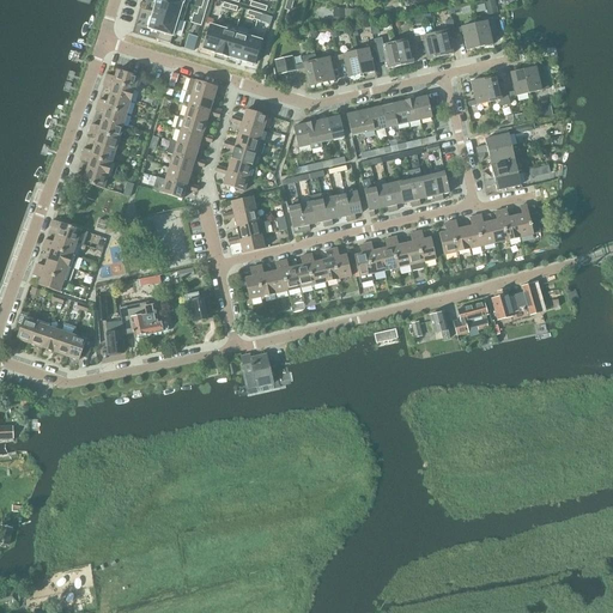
[(87,0),(83,14),(95,18),(99,0),(87,0)]
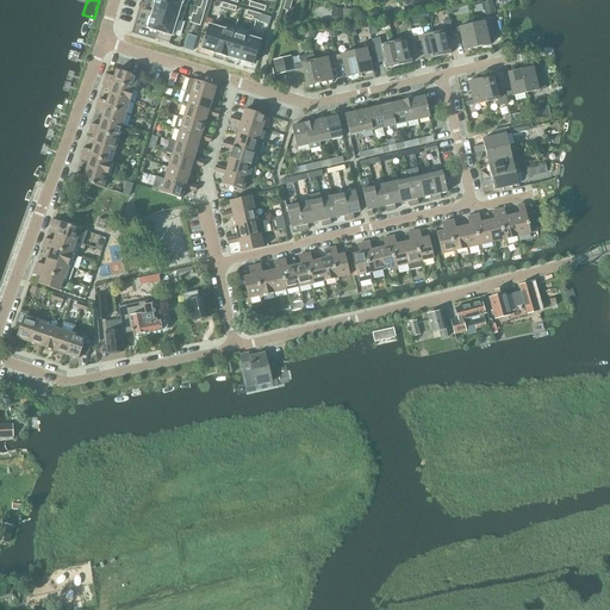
[(178,0),(156,0),(154,11),(178,18),(182,1),(178,0)]
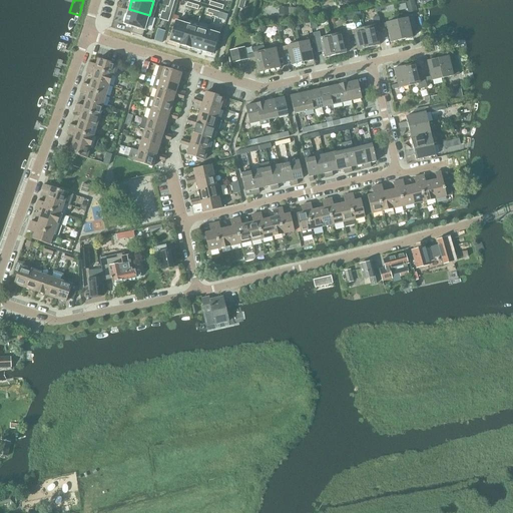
[(409,0),(405,1),(408,13),(417,10),(414,0),(409,0)]
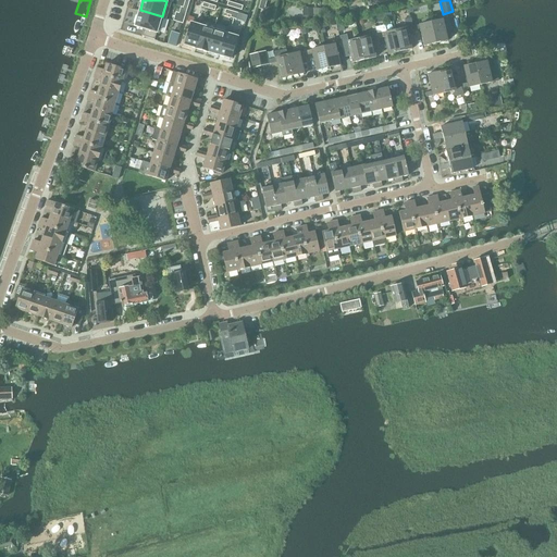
[(162,16),(140,10),(135,25),(145,27),(143,35),(155,38),(157,32),(162,16)]
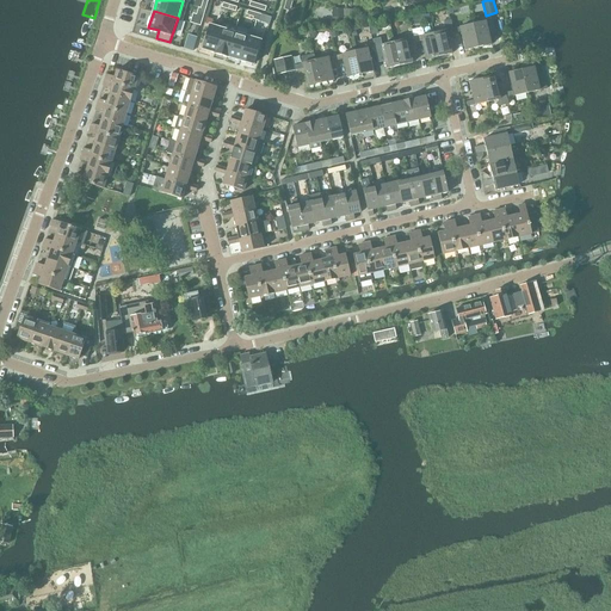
[(486,22),(473,24),(477,48),(491,45),(488,34),(495,32),(492,19),(486,20),(486,22)]
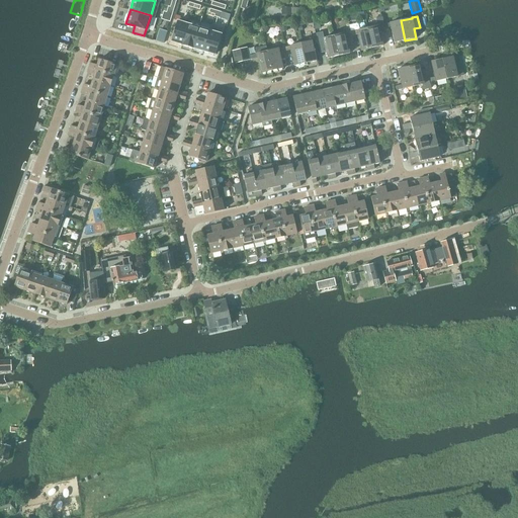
[(390,23),(383,24),(384,28),(391,27),(394,44),(405,40),(401,20),(390,23)]
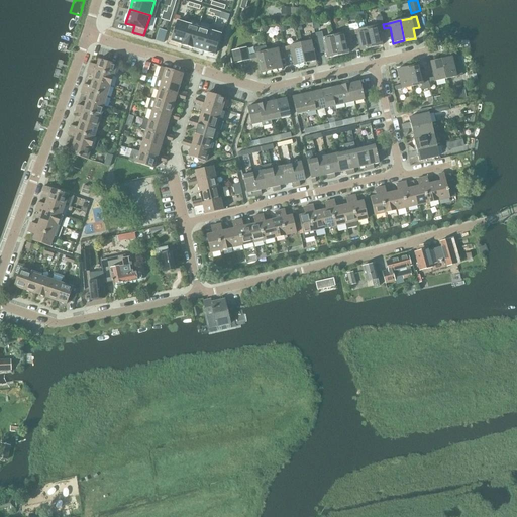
[(182,44),(187,27),(177,24),(172,41),(182,44)]
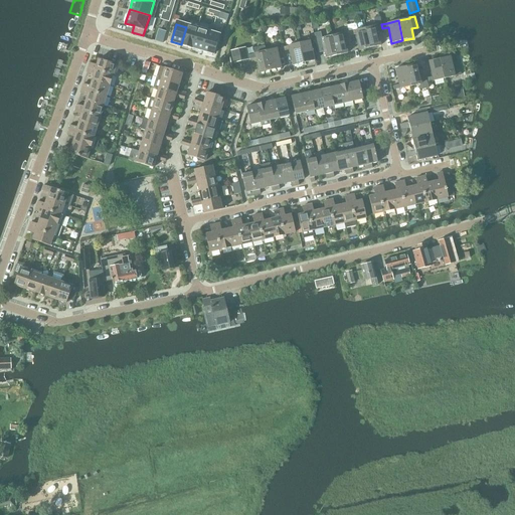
[(376,25),(365,28),(369,48),(380,45),(377,30),(382,28),(381,24),(376,26),(376,25)]
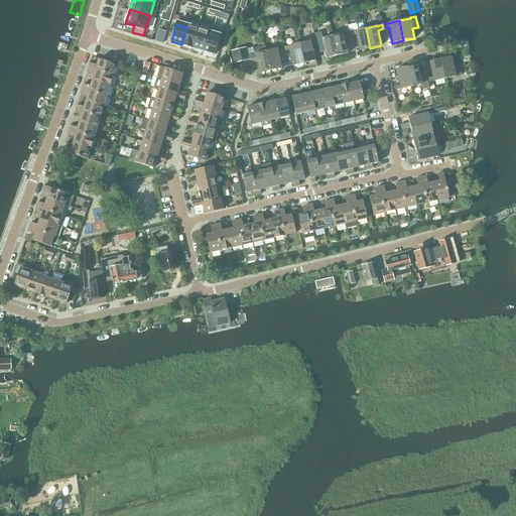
[(198,30),(186,27),(181,44),(191,47),(198,30)]
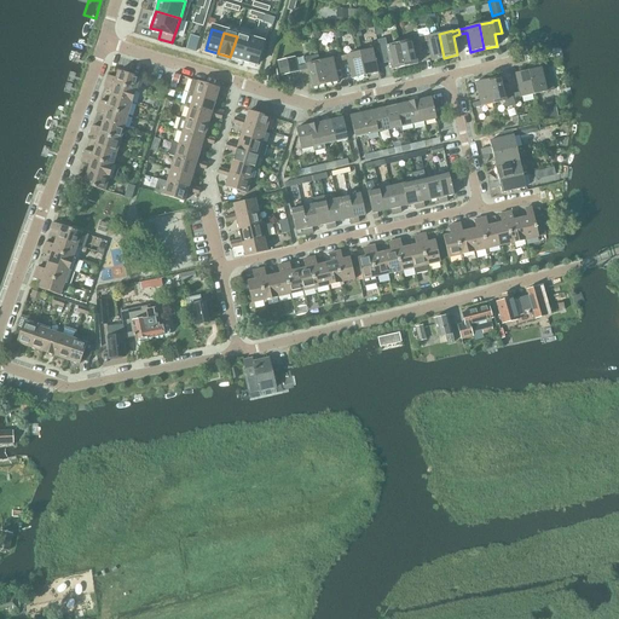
[(191,34),(186,47),(196,51),(201,36),(191,34)]
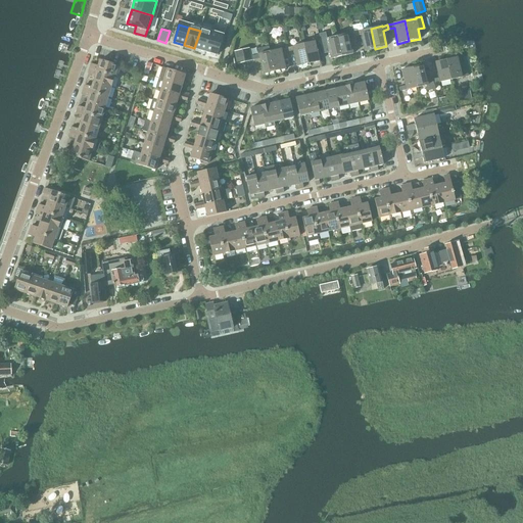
[(347,34),(337,36),(341,56),(352,54),(349,38),(354,37),(353,33),(352,29),(346,31),(347,34)]
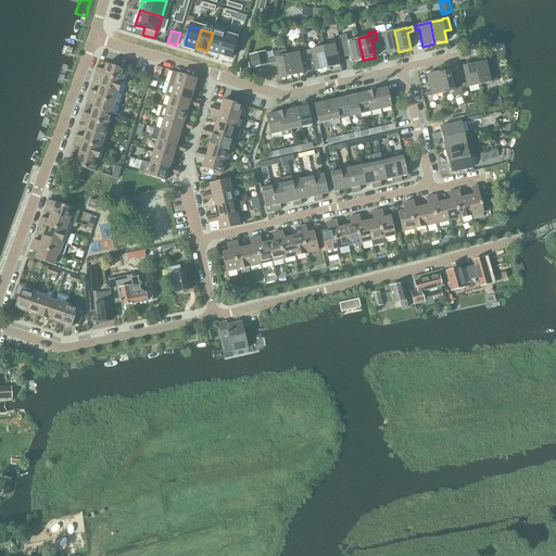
[(382,34),(376,35),(377,39),(383,38),(387,54),(399,52),(394,30),(382,33),(382,34)]
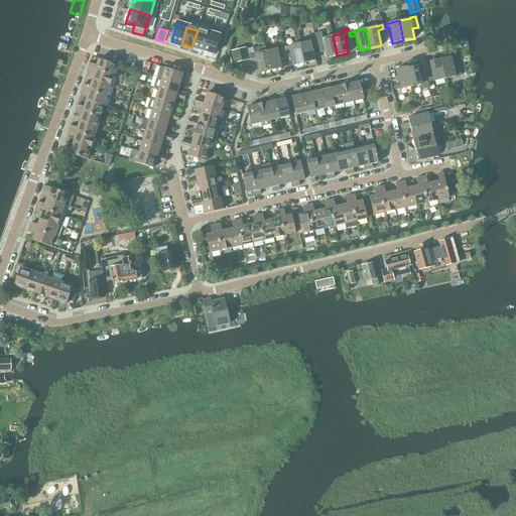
[(208,33),(198,30),(191,47),(203,50),(208,33)]
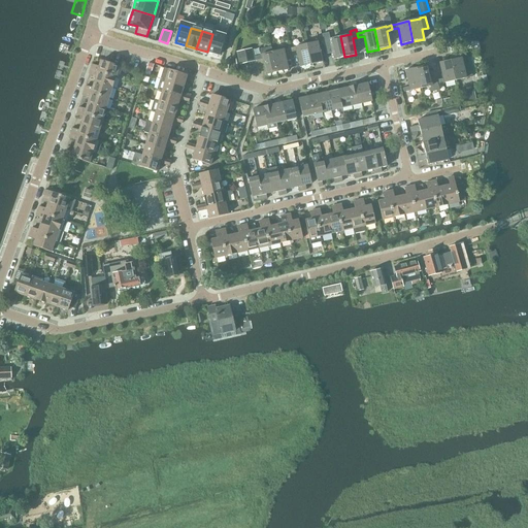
[(322,34),(323,40),(324,45),(327,55),(332,53),(333,60),(344,57),(340,36),(330,39),(328,33),(322,34)]
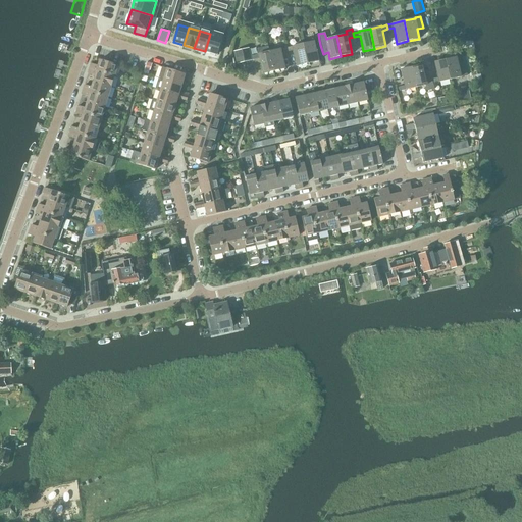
[(220,37),(210,34),(205,51),(215,54),(220,37)]
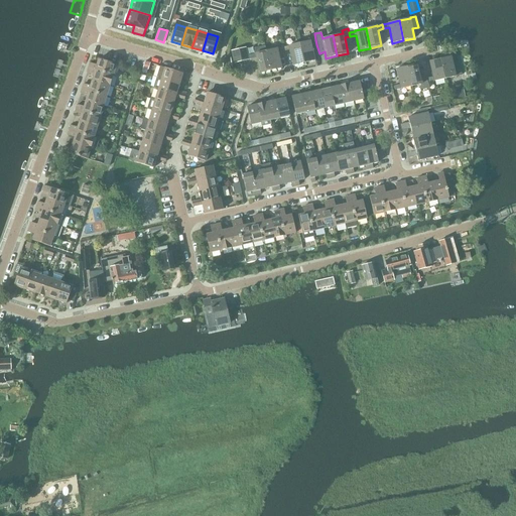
[(310,41),(299,43),(303,63),(314,60),(311,45),(316,44),(315,39),(310,41)]
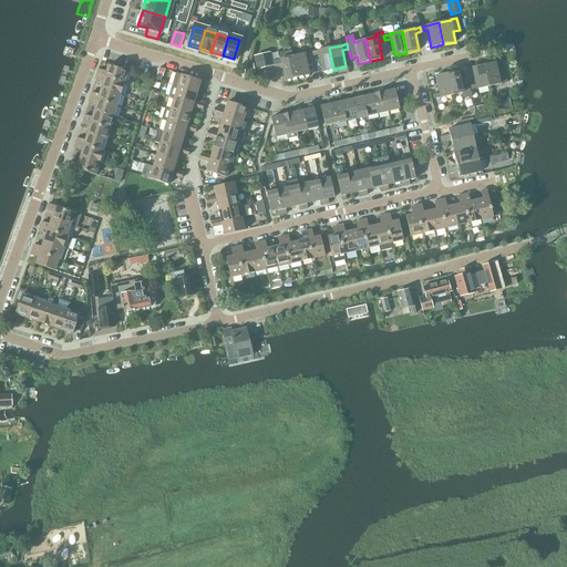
[(317,51),(310,52),(311,57),(318,55),(322,72),(333,70),(329,48),(317,51)]
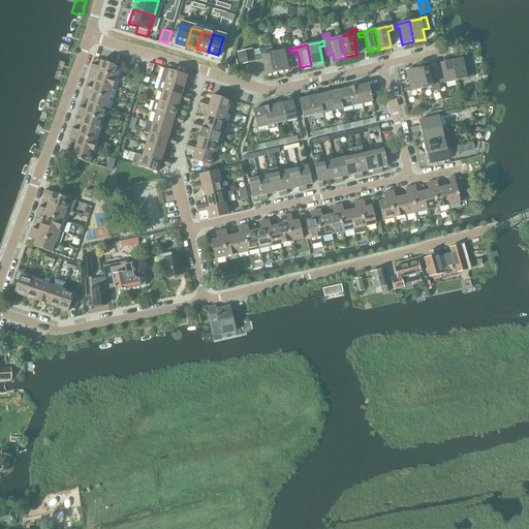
[(267,75),(278,72),(273,53),(272,48),(270,48),(260,50),(261,55),(253,57),(254,61),(262,59),(267,75)]
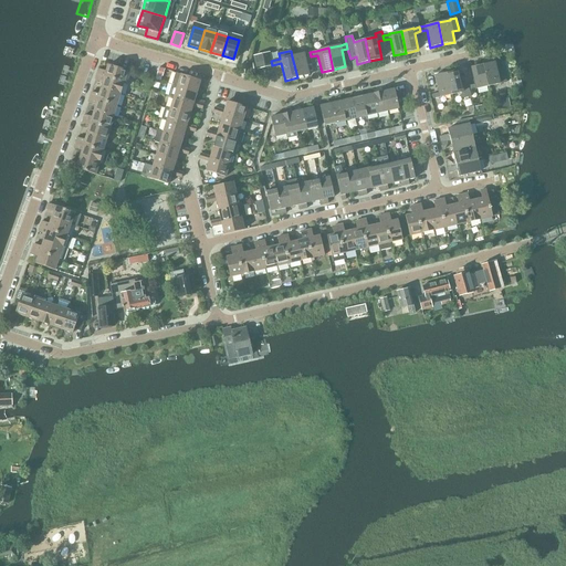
[(253,56),(257,70),(272,65),(271,61),(270,52),(253,56)]
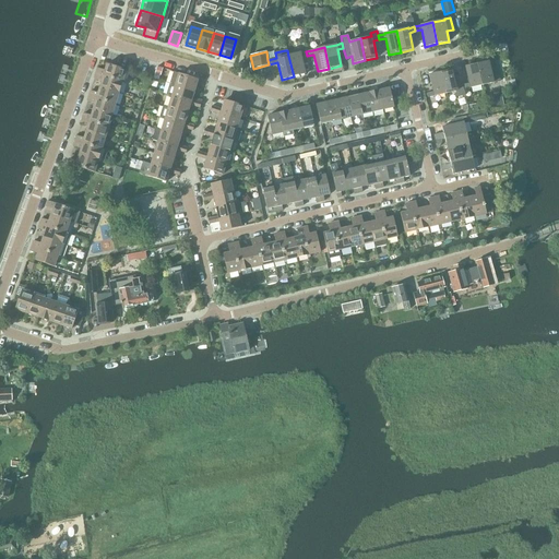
[(300,52),(288,56),(294,76),(305,74),(301,57),(307,56),(306,51),(300,52)]
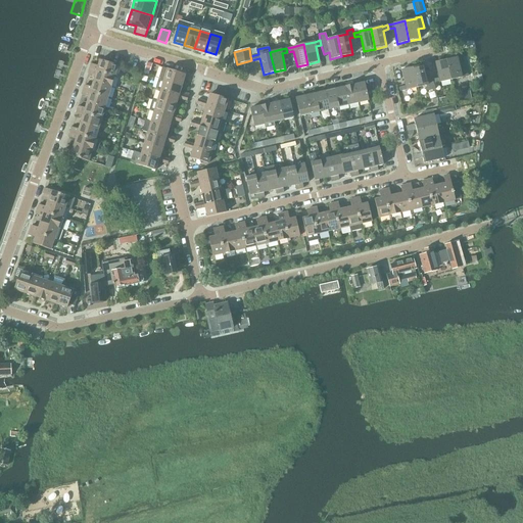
[(457,57),(445,59),(450,80),(462,78),(468,76),(465,61),(459,63),(457,57)]
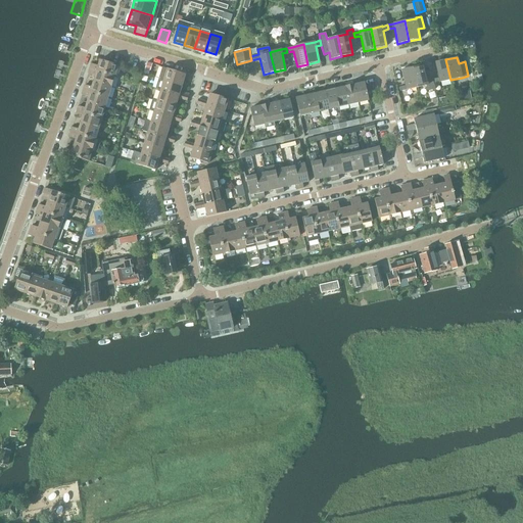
[(438,79),(433,80),(434,84),(439,82),(439,83),(450,80),(445,59),(435,62),(438,79)]
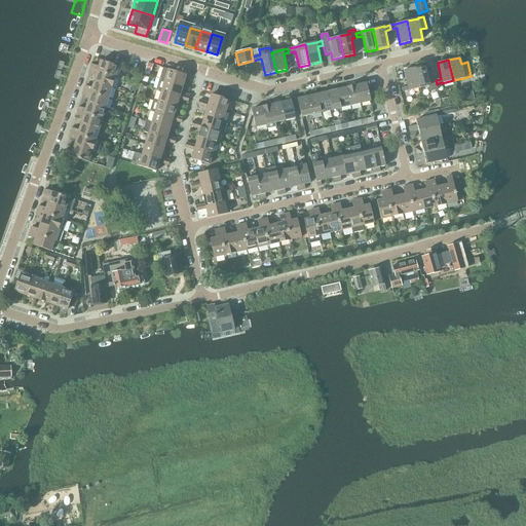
[(91,65),(90,69),(115,76),(118,66),(101,61),(99,67),(91,65)]
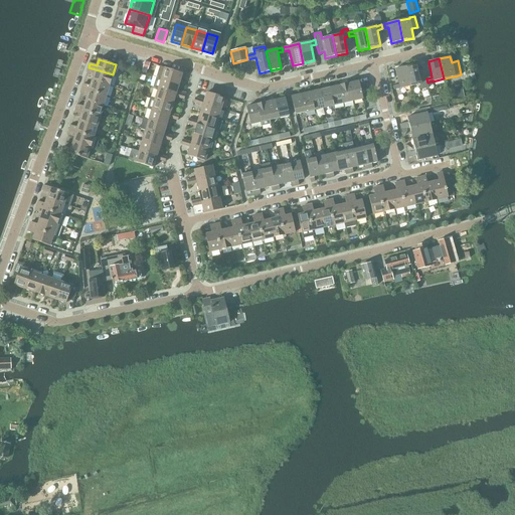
[(416,63),(405,66),(410,87),(421,83),(427,82),(426,78),(420,79),(416,63)]
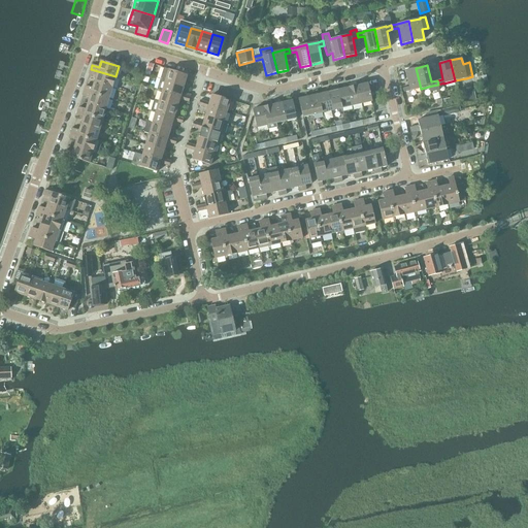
[(164,68),(160,78),(184,86),(187,75),(164,68)]
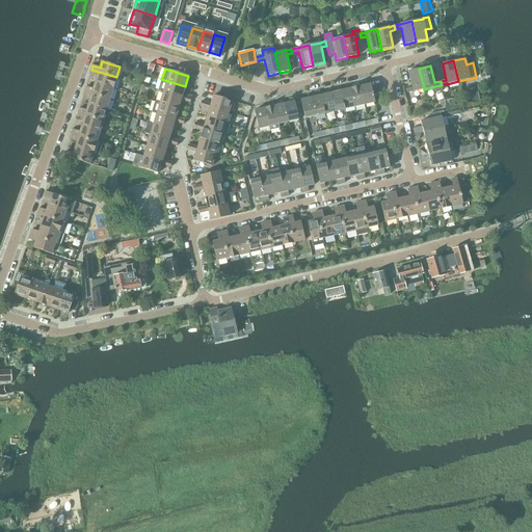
[(424,89),(419,69),(408,71),(411,87),(406,88),(407,92),(413,91),(424,89)]
